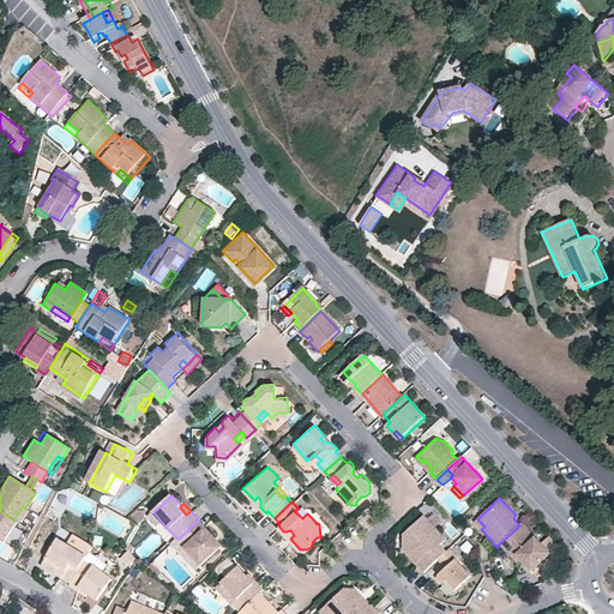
[(25,509),(23,506),(13,521),(14,522),(17,523),(25,509)]
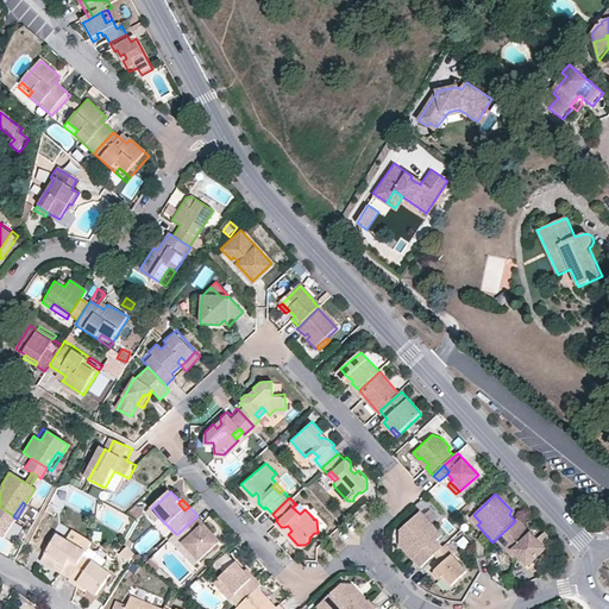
[(296,504),(292,507),(300,514),(302,512),(296,504)]
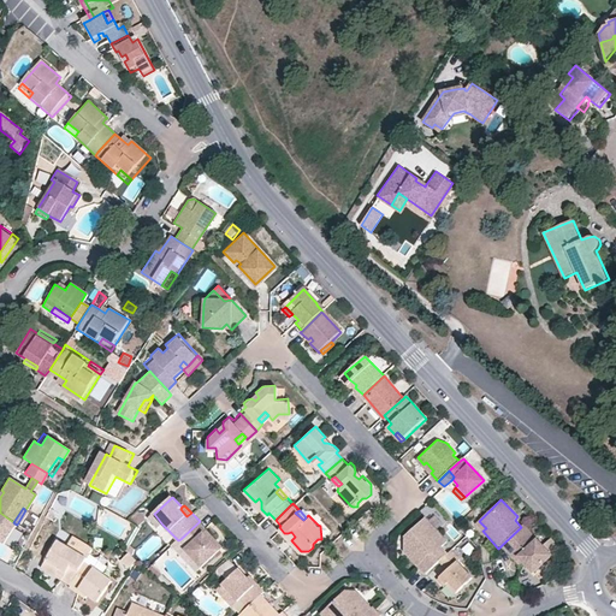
[(146,522),(136,511),(129,520),(141,526),(146,522)]
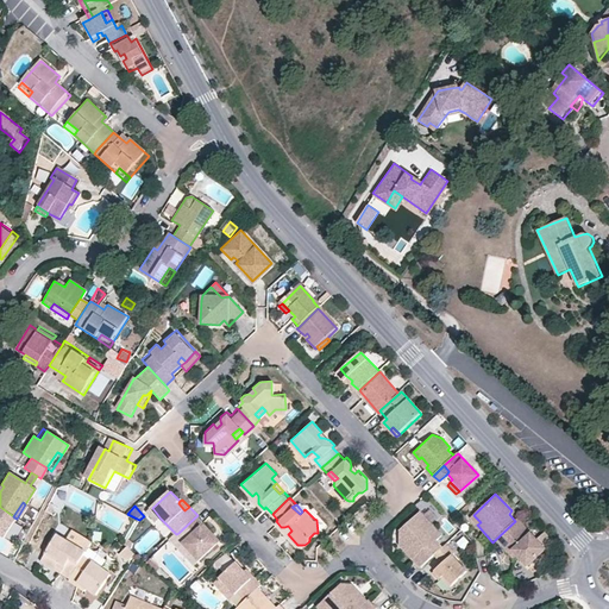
[(13,516),(0,507),(0,535),(2,538),(14,518),(13,516)]
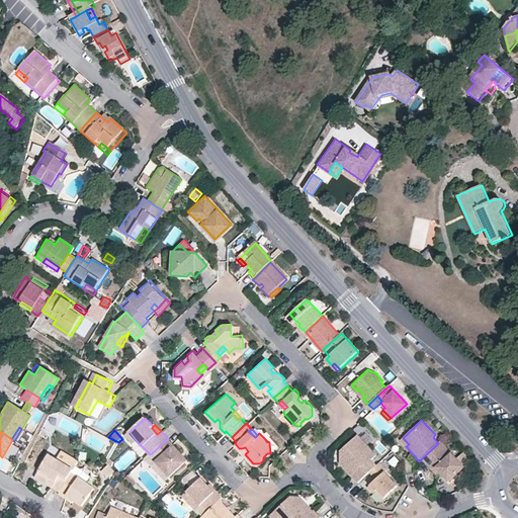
[(134,444),(137,441),(130,432),(125,436),(134,444)]
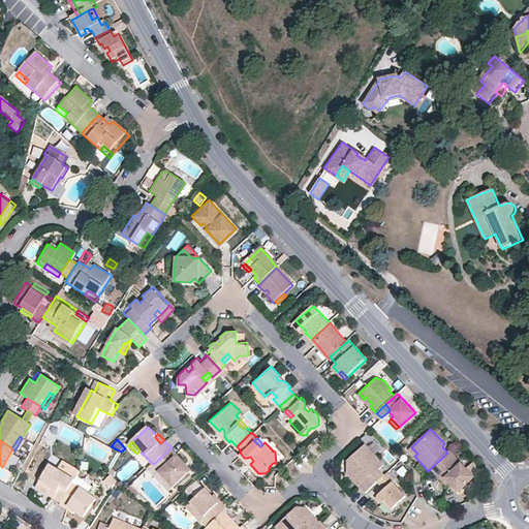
[(349,473),(358,483),(360,480),(363,484),(361,486),(367,492),(379,480),(385,474),(381,469),(385,465),(367,443),(350,459),(349,473)]
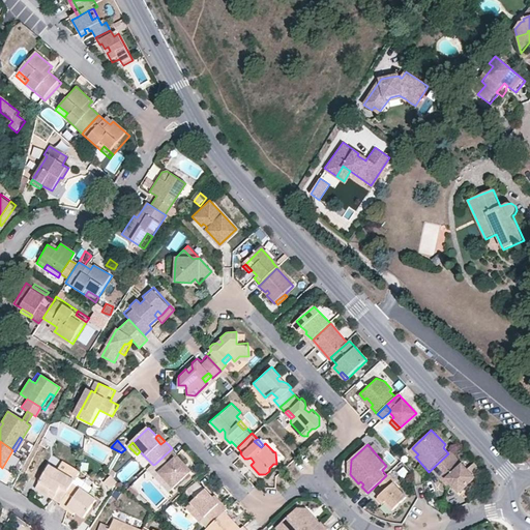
[(190,474),(184,467),(186,465),(172,448),(155,464),(163,471),(160,474),(168,481),(175,489),(190,474)]
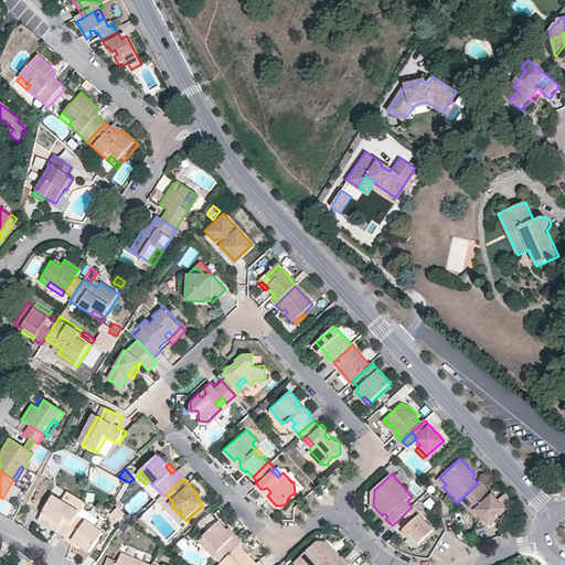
[(501,516),(508,509),(481,481),(478,483),(460,500),(475,514),(478,512),(482,518),(491,525),(501,516)]
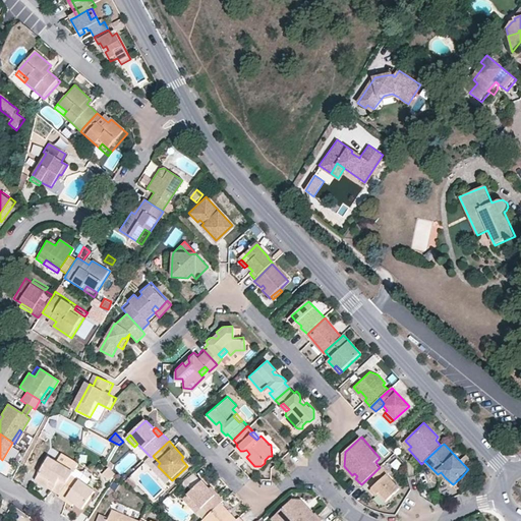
[(50,456),(36,479),(60,495),(72,475),(73,472),(73,471),(57,461),(50,456)]
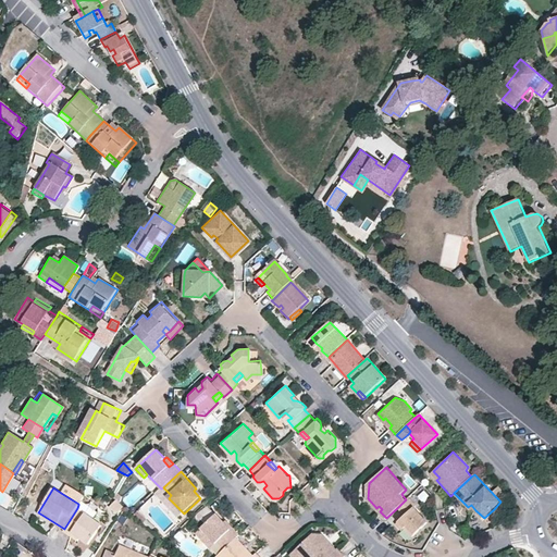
[(65,487),(61,493),(78,504),(82,498),(65,487)]
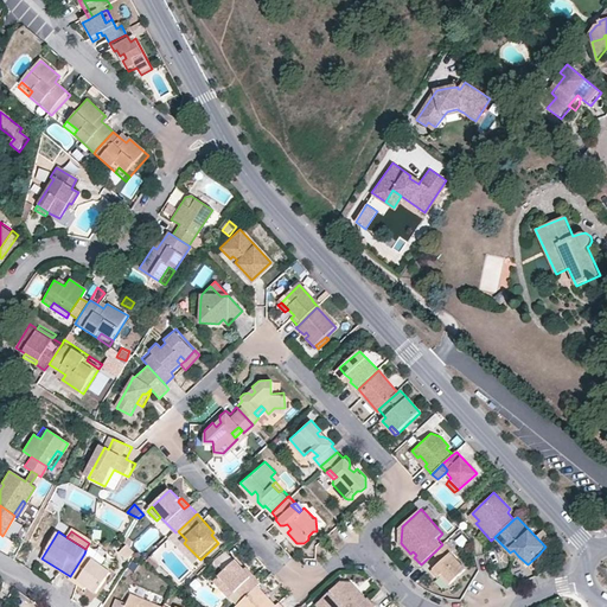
[(218,543),(222,540),(213,532),(211,535),(218,543)]
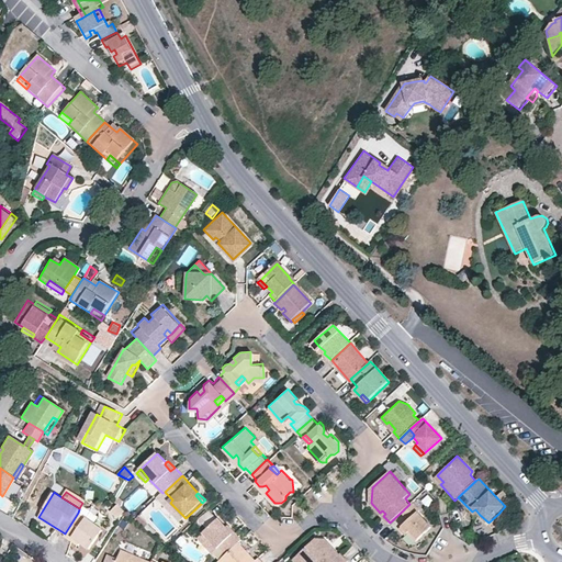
[(416,540),(431,526),(419,512),(422,509),(414,501),(409,504),(403,510),(411,518),(404,525),(409,532),(416,540)]
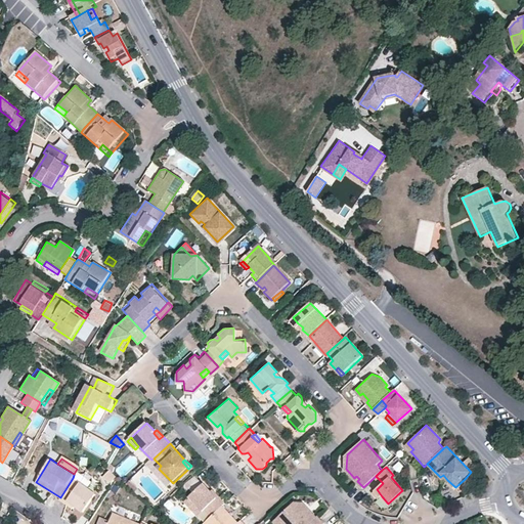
[(116,476),(110,469),(102,475),(108,482),(116,476)]
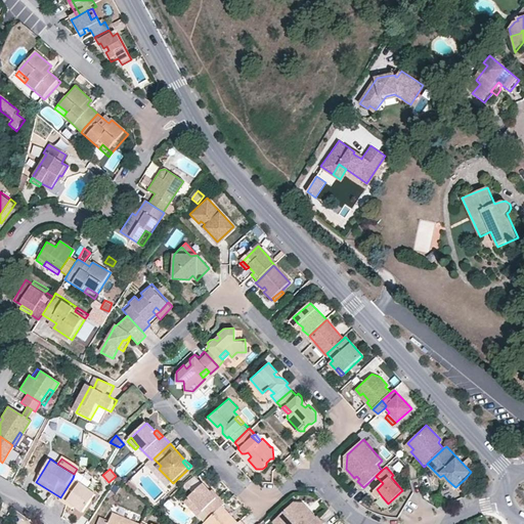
[(19,488),(25,478),(15,473),(9,483),(19,488)]
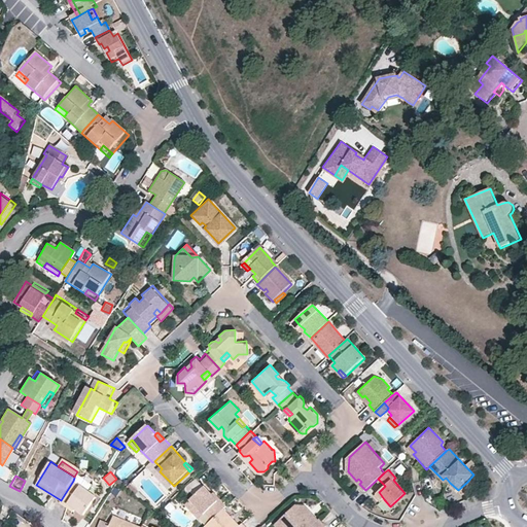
[(197,496),(206,487),(198,477),(187,486),(197,496)]
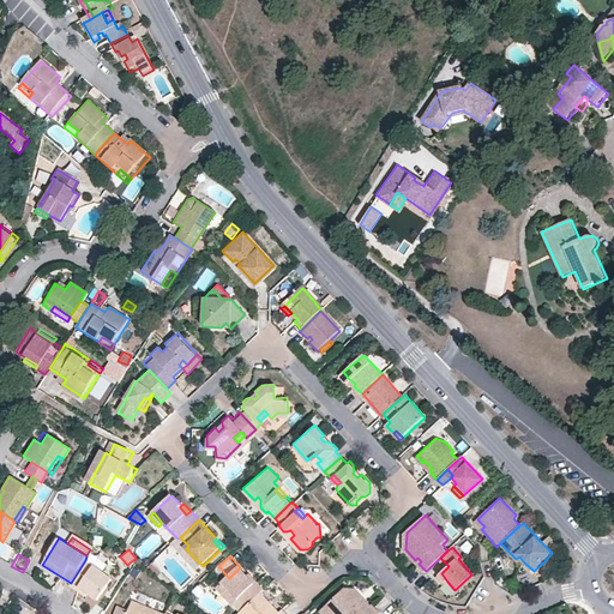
[(199,570),(203,566),(194,558),(191,561),(199,570)]
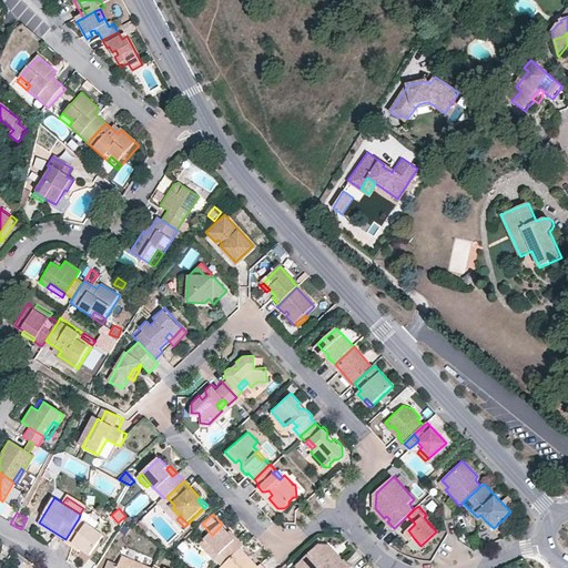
[(72,546),(73,544),(81,548),(91,555),(104,534),(79,518),(66,539),(64,541),(72,546)]
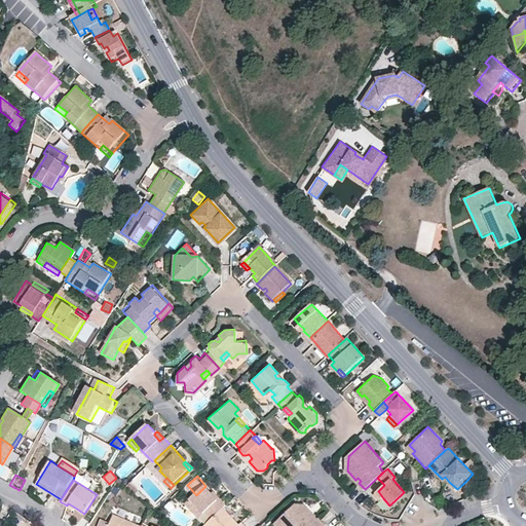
[(221,498),(219,500),(213,493),(205,486),(196,495),(192,498),(205,514),(208,512),(214,518),(224,509),(228,505),(221,498)]
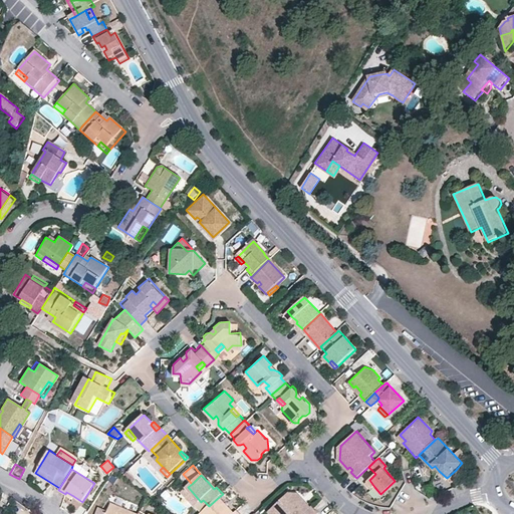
[(210,480),(208,482),(214,489),(216,487),(210,480)]
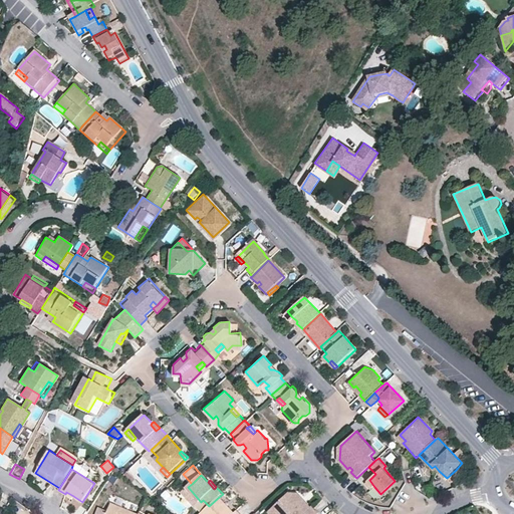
[(369,480),(366,483),(371,489),(374,487),(369,480)]
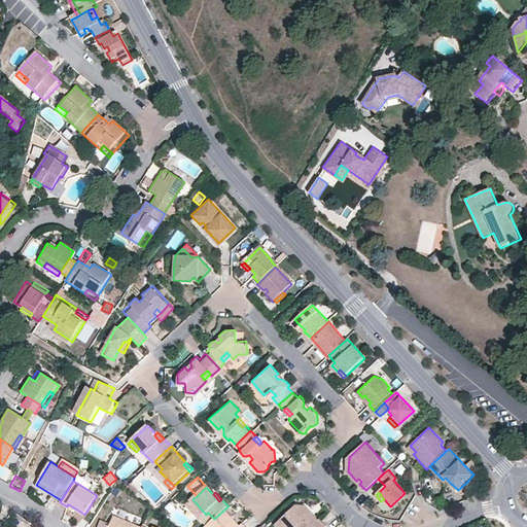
[(206,515),(192,499),(186,504),(200,520),(202,519),(206,515)]
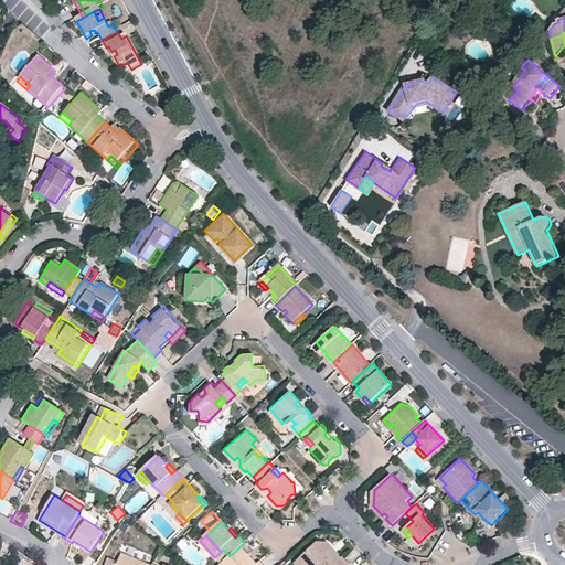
[(341,554),(339,557),(331,548),(333,546),(327,539),(319,539),(297,558),(302,564),(307,564),(309,564),(310,564),(344,564),(347,564),(349,562),(342,554),(341,554)]
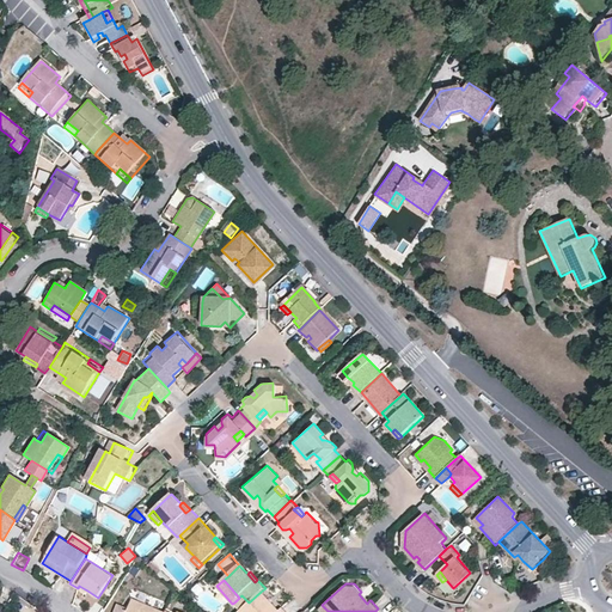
[(277,611),(280,611),(261,592),(249,603),(240,610),(239,611),(277,611)]
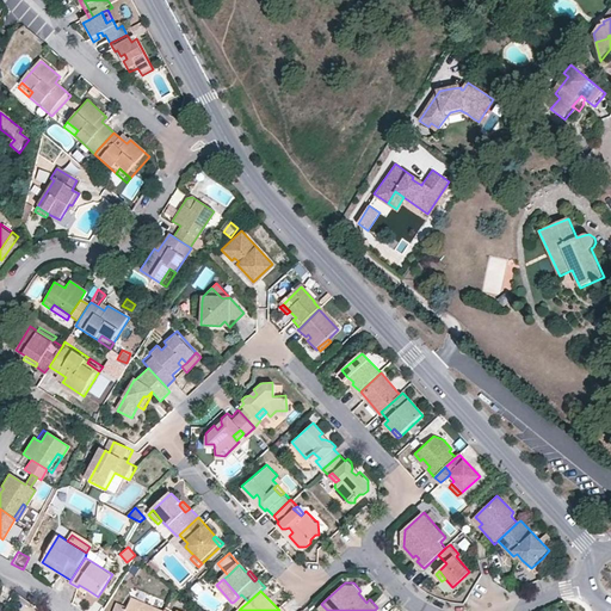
[(366,603),(369,599),(360,591),(358,593),(366,603)]
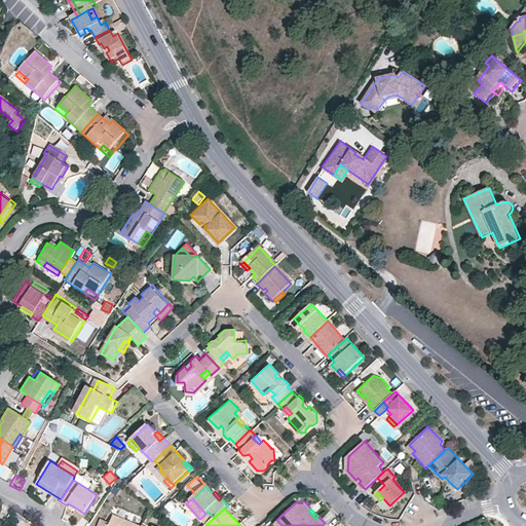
[(207,524),(214,518),(208,512),(205,514),(201,518),(207,524)]
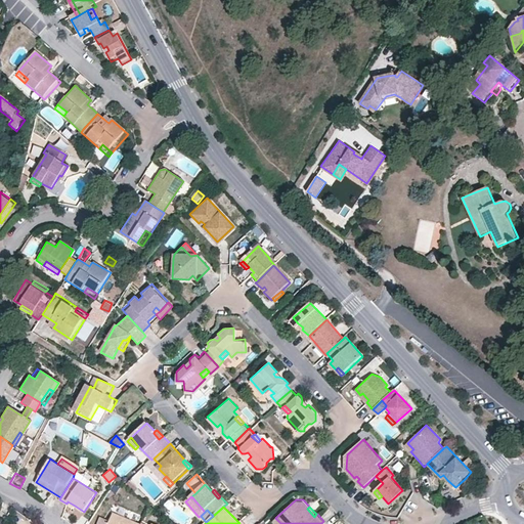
[(108,523),(140,523),(114,513),(111,521),(108,523)]
